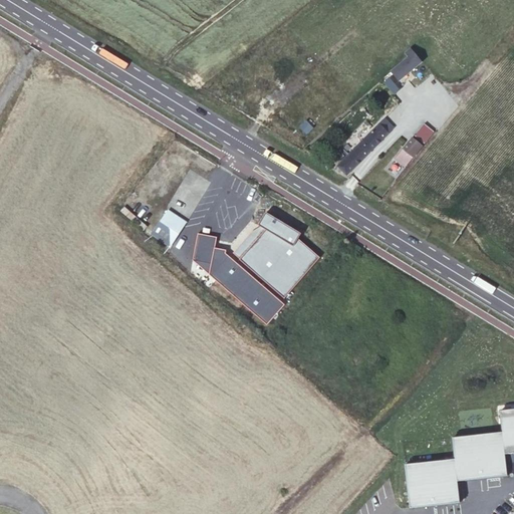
[(423,61),(412,48),(406,52),(409,56),(392,70),(400,79),(423,61)]
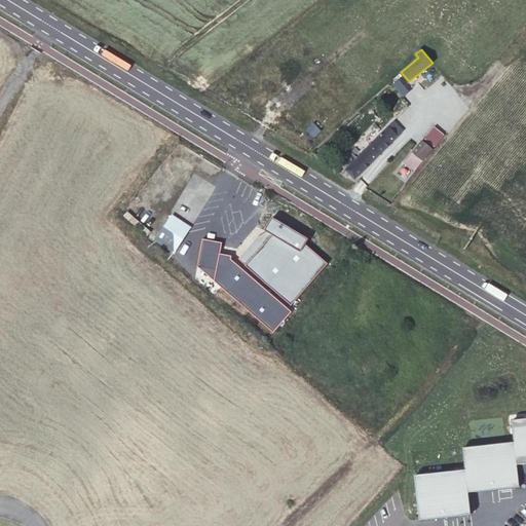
[(354,180),(403,132),(393,121),(345,171),(354,180)]
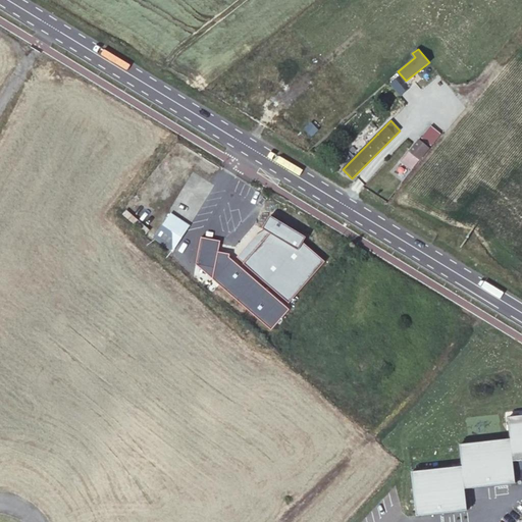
[(440,133),(430,125),(421,137),(431,145),(440,133)]
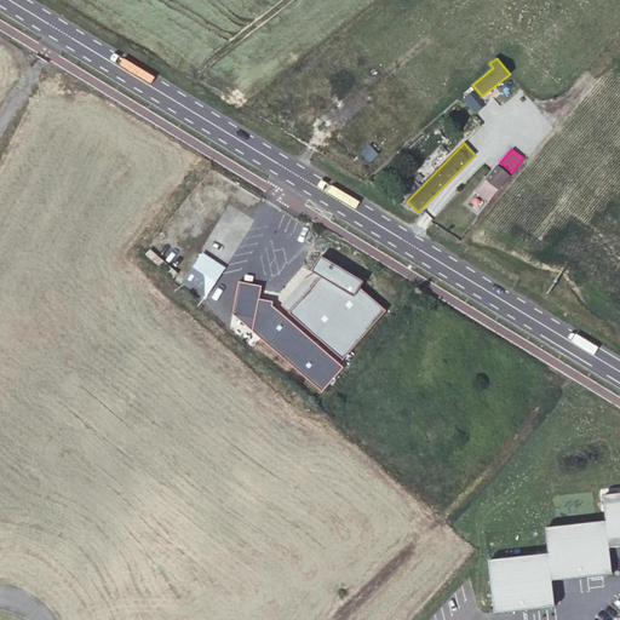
[(488,201),(510,176),(497,166),(476,191),(488,201)]
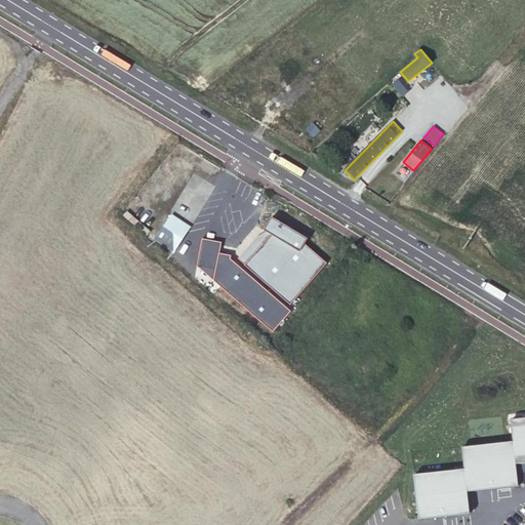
[(190,227),(171,215),(155,239),(173,251),(190,227)]
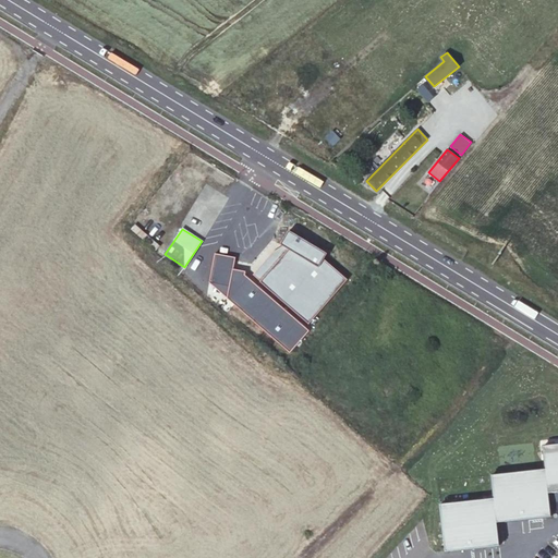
[(308,324),(347,279),(320,257),(323,253),(325,255),(326,253),(289,231),(288,232),(290,233),(283,244),(281,243),(280,244),(284,247),(288,249),(279,259),(261,281),(308,324)]
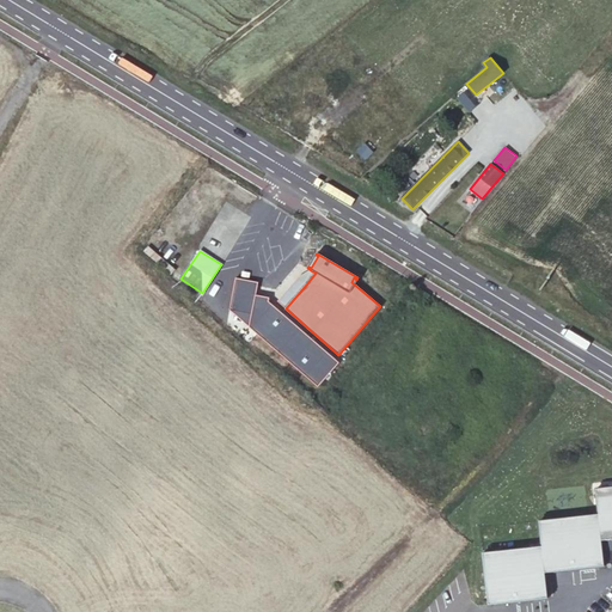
[(276,301),(286,308),(306,285),(316,273),(312,271),(298,277),(276,301)]
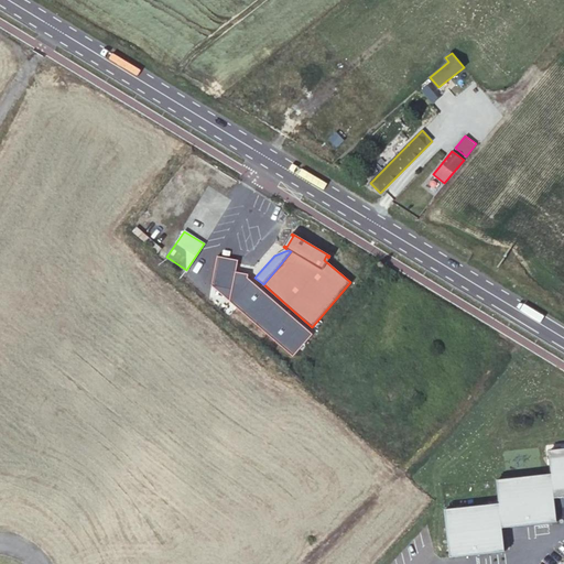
[(292,357),(312,334),(247,278),(248,274),(235,272),(237,260),(216,257),(210,286),(230,290),(228,302),(292,357)]
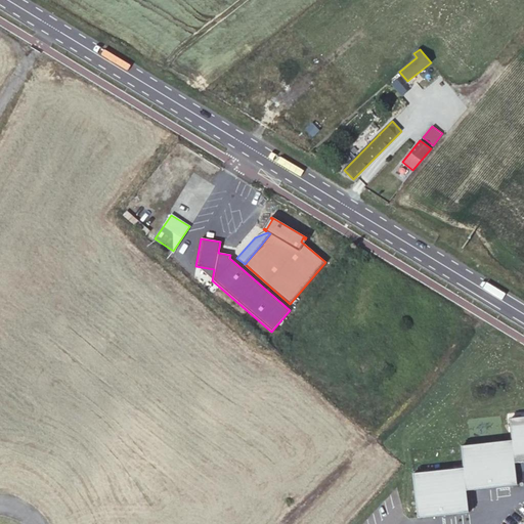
[(214,269),(195,266),(212,280),(214,269)]
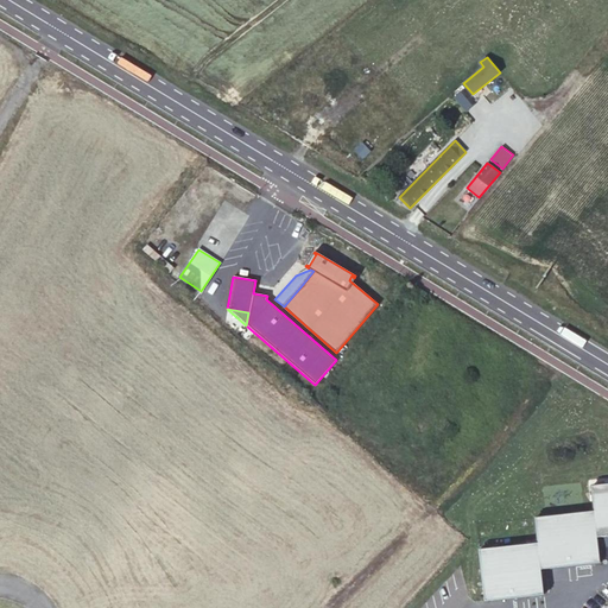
[(595,511),(597,537),(607,536),(607,483),(593,486),(595,511)]
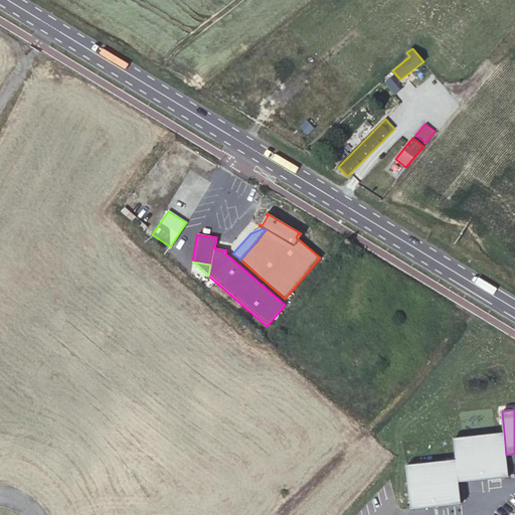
[(457,460),(459,482),(509,477),(506,455),(504,433),(454,439),(457,460)]
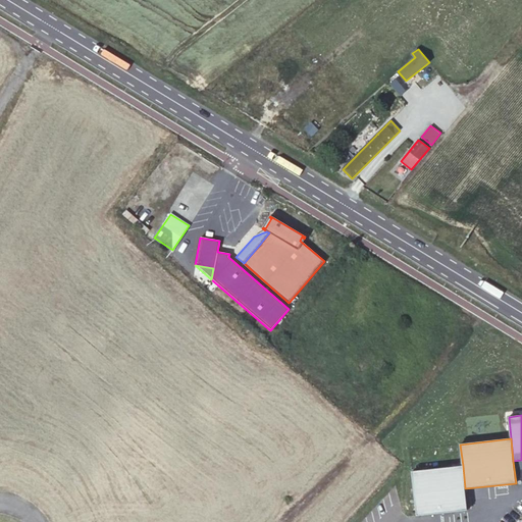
[(412,472),(417,516),(467,511),(465,488),(463,466),(412,472)]
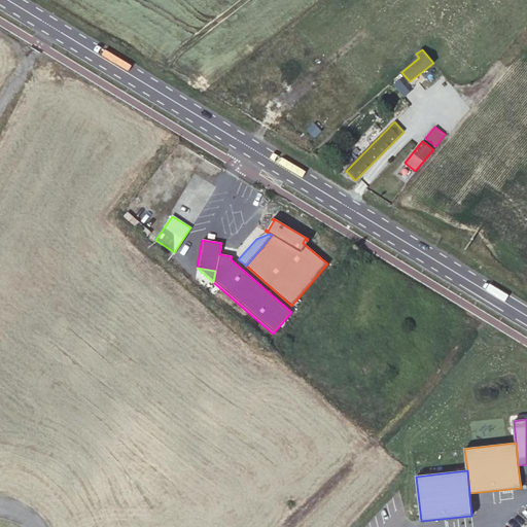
All buildings are outlined.
